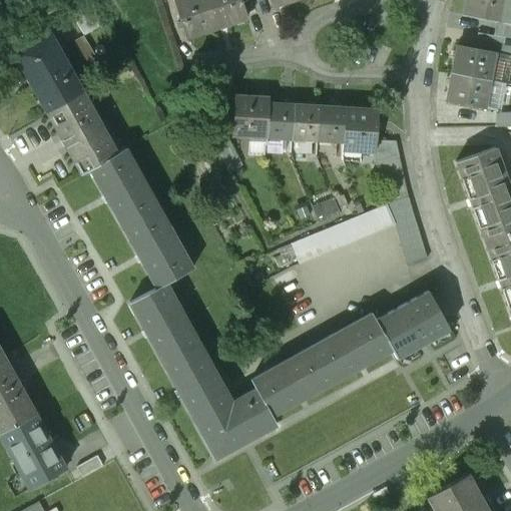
[(217,26),(208,0),(176,0),(187,36),(217,26)]
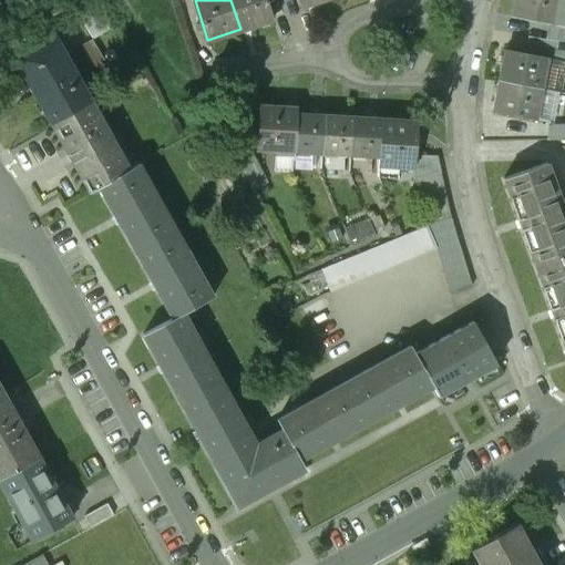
[(274,19),(268,0),(230,0),(240,29),(274,19)]
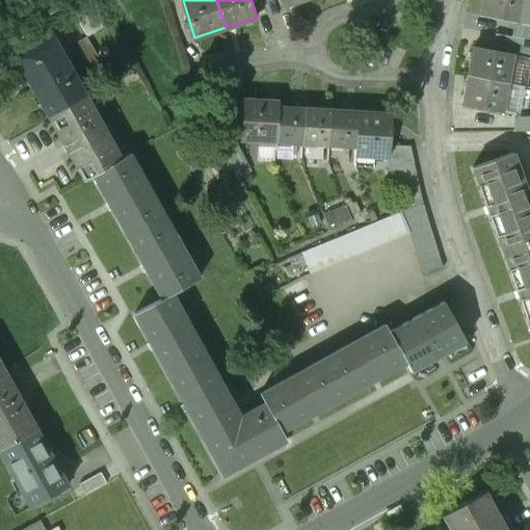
[(484,0),(482,14),(518,21),(520,21),(520,19),(529,21),(529,0),(484,0)]
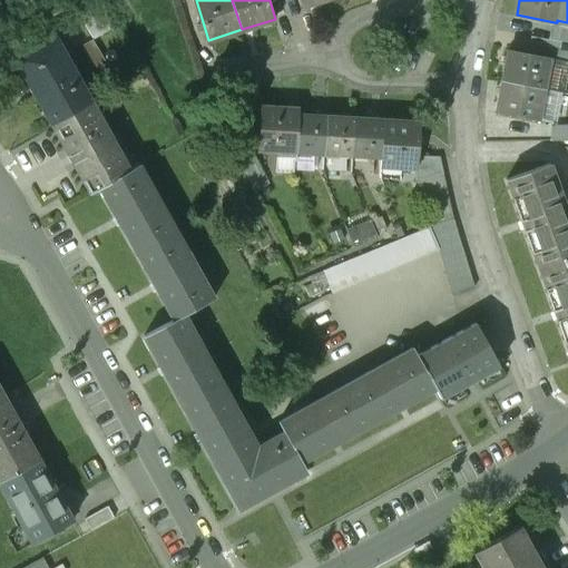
[(534,36),(530,52),(567,59),(567,22),(557,20),(557,22),(555,22),(551,39),(534,36)]
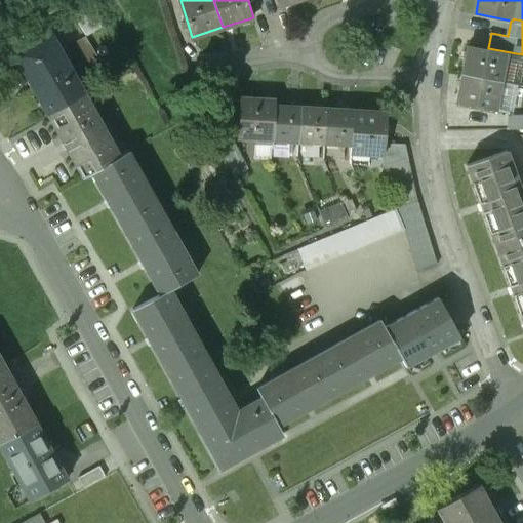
[(52,32),(14,52),(49,114),(86,93),(52,32)]
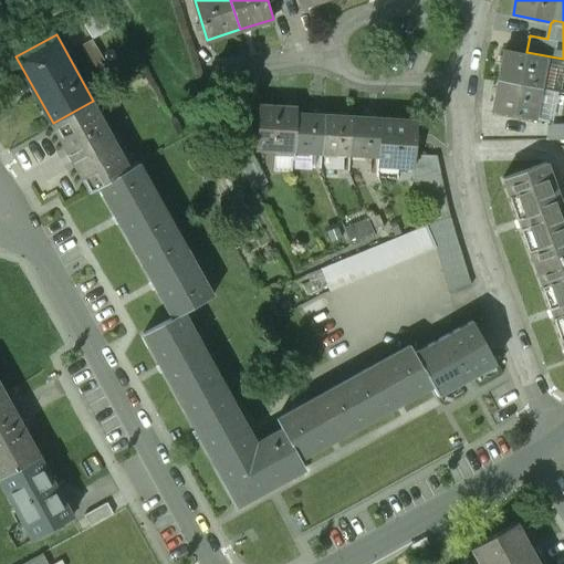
[(505,48),(500,80),(560,91),(563,91),(563,59),(526,52),(505,48)]
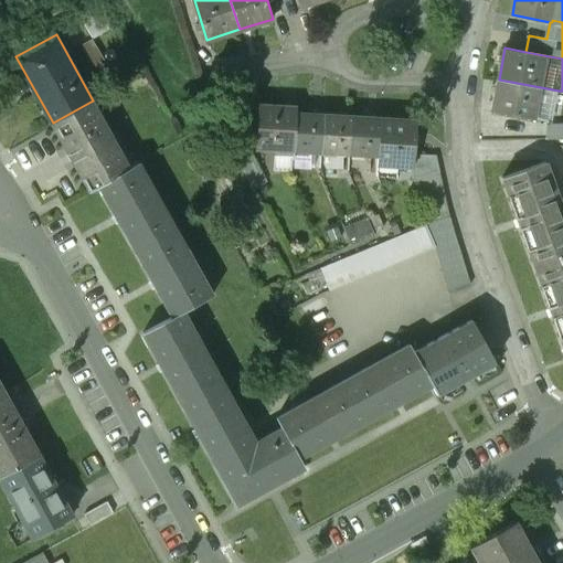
[(499,80),(494,110),(552,121),(559,91),(499,80)]
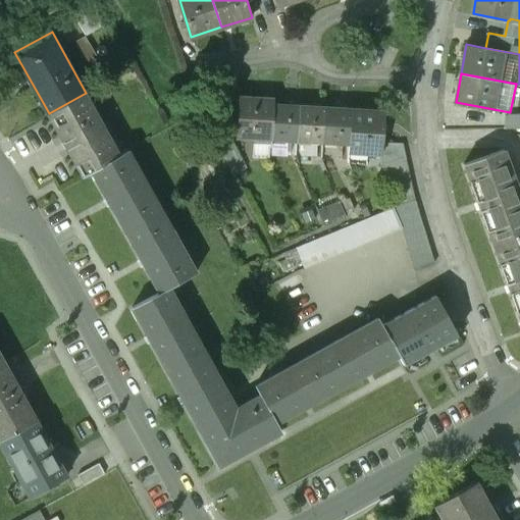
[(86,93),(49,113),(84,174),(92,170),(120,154),(86,93)]
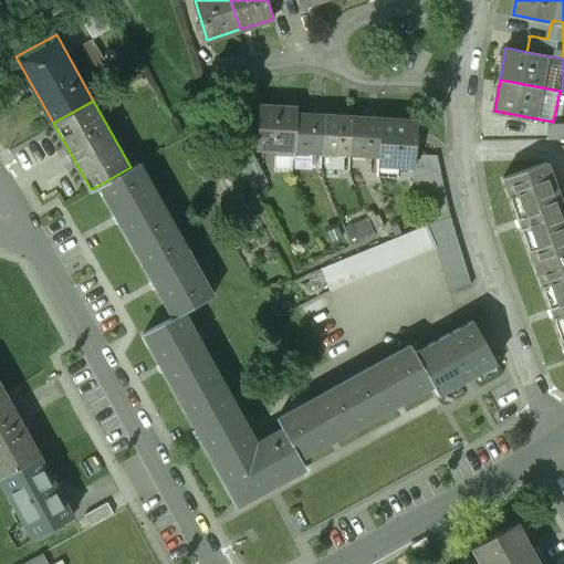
[(295,149),(299,113),(299,107),(260,104),(258,147),(295,149)]
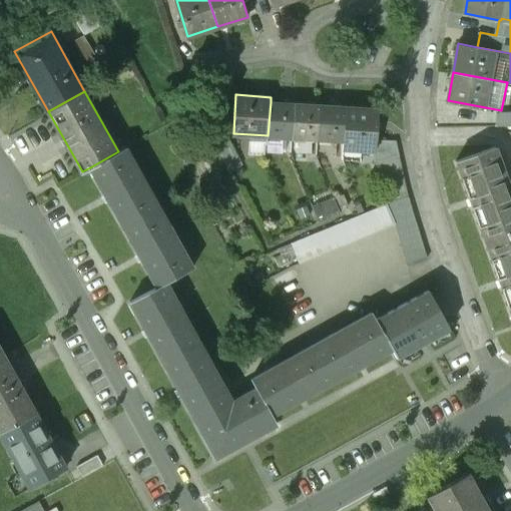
[(293,136),(295,103),(271,102),(268,135),(293,136)]
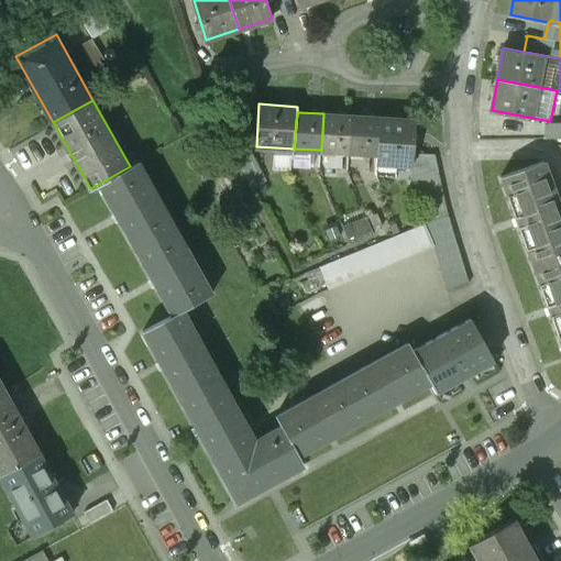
[(350,152),(352,116),(323,113),(321,150),(350,152)]
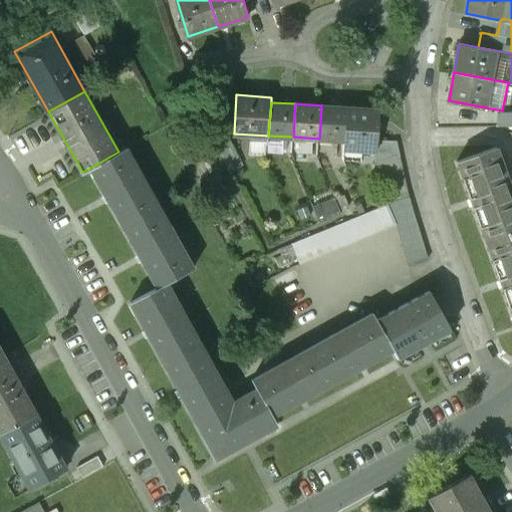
[(345,141),(347,107),(321,105),(319,139),(345,141)]
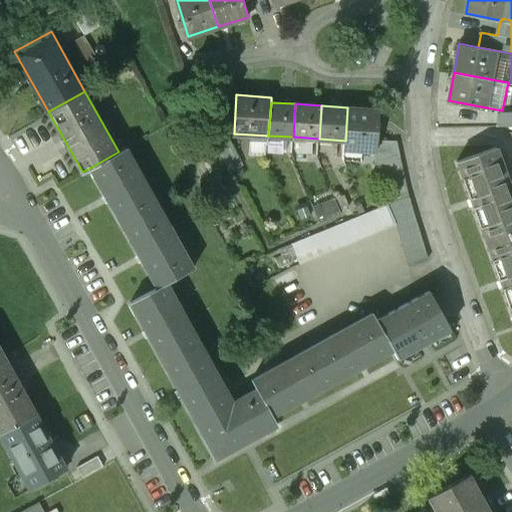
[(378,140),(380,109),(347,107),(345,141),(344,149),(377,151),(378,140)]
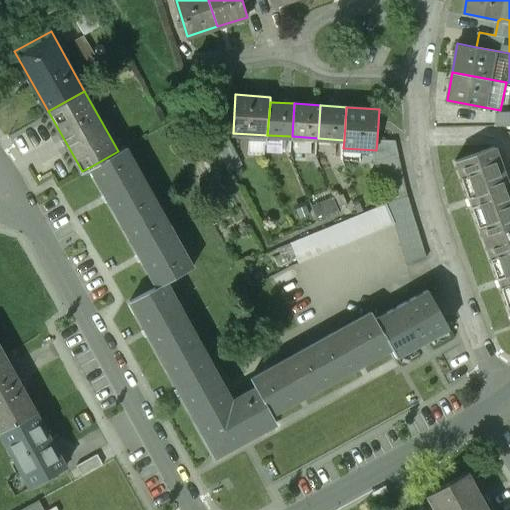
[(509,111),(497,112),(497,125),(509,124),(509,111)]
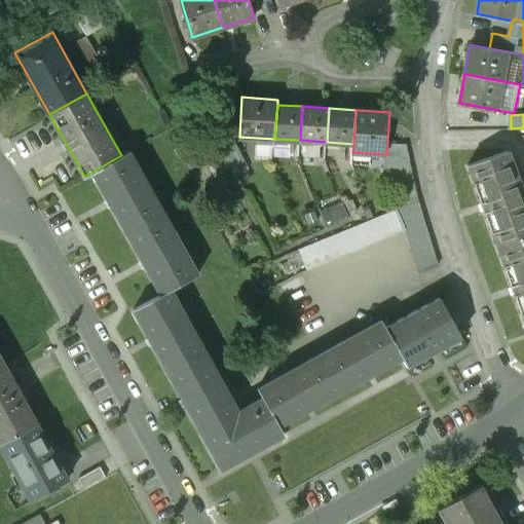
[(217,139),(237,175),(250,167),(232,136),(218,134),(217,139)]
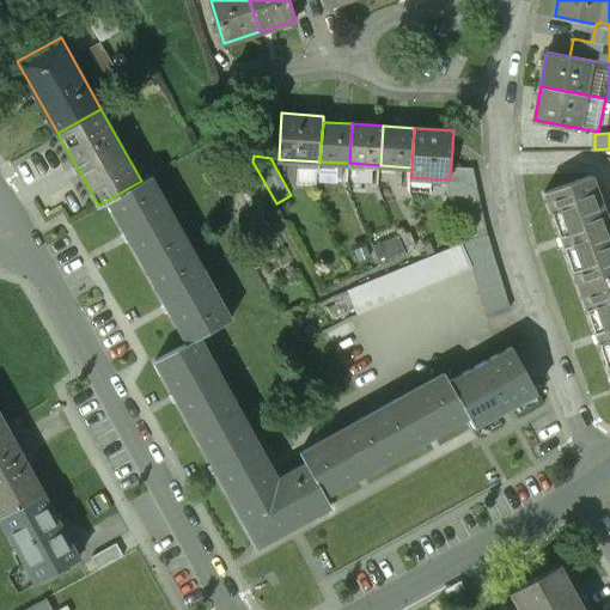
[(451,166),(450,180),(449,191),(461,242),(348,288),(359,313),(473,266),(488,316),(512,309),(487,231),(473,168),(451,166)]
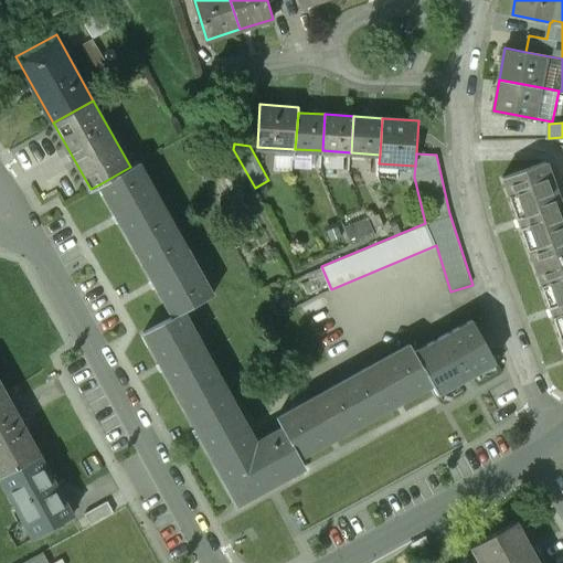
[(562,209),(545,161),(503,176),(538,273),(562,263),(562,209)]
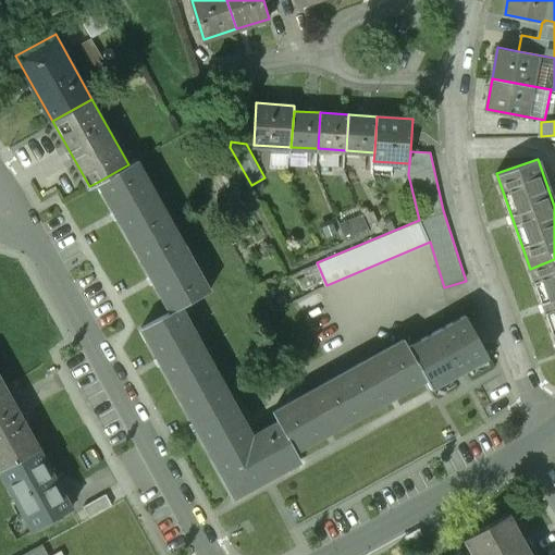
[(128,164),(98,182),(135,247),(175,225),(138,160),(128,164)]
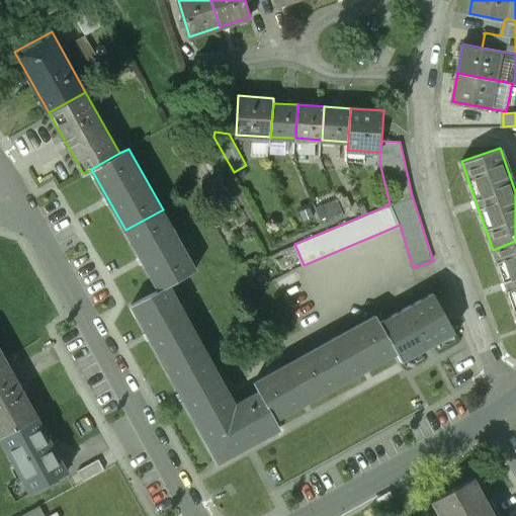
[(163,209),(125,230),(159,289),(170,284),(196,269),(163,209)]
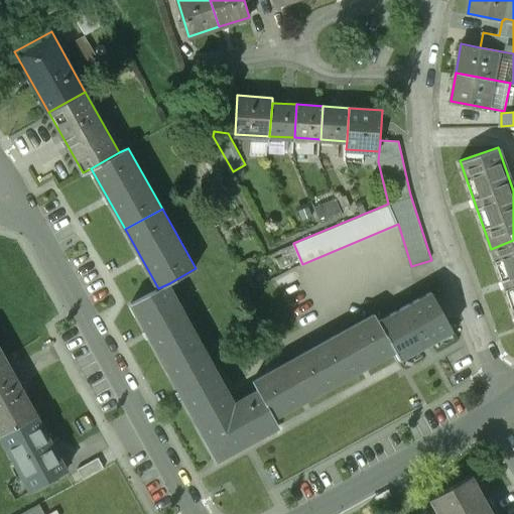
[(513,240),(491,249),(513,310),(513,240)]
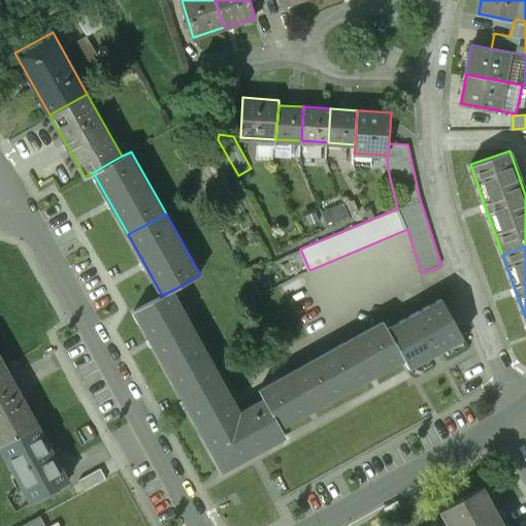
[(162,295),(134,310),(169,372),(207,352),(173,290),(162,295)]
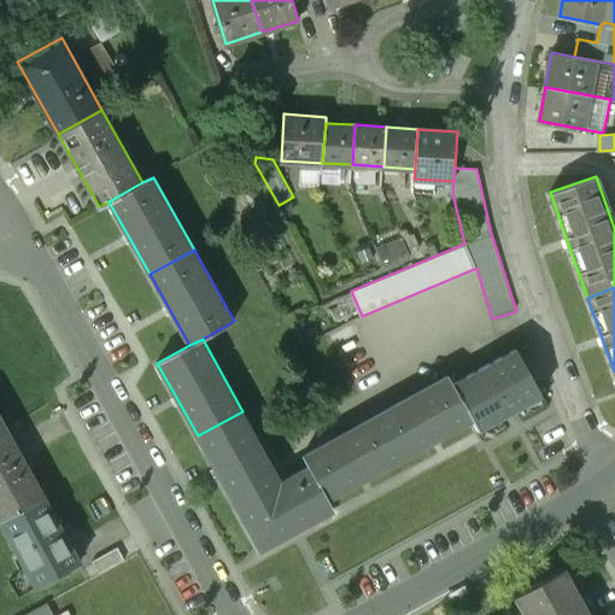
[(452,384),(473,420),(479,429),(543,394),(517,349),(452,384)]
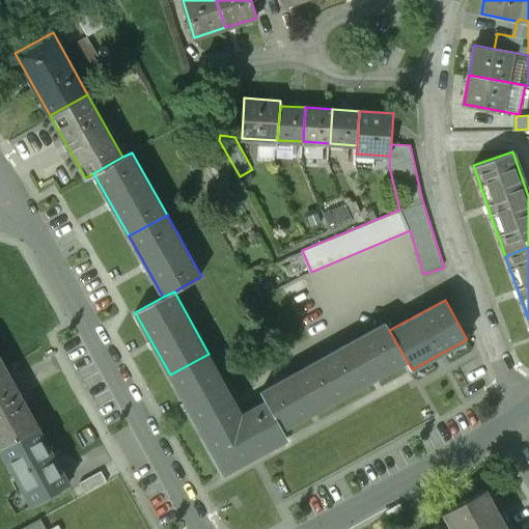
[(386,323),(324,357),(344,395),(407,361),(389,330),(386,323)]
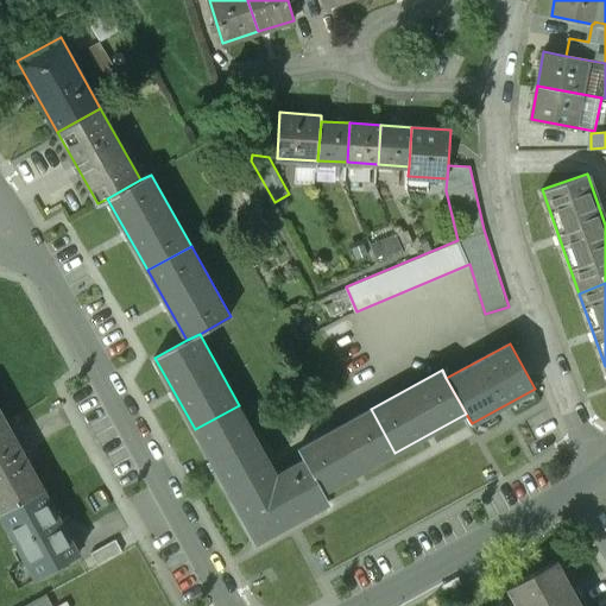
[(239,405),(195,429),(232,498),(276,474),(239,405)]
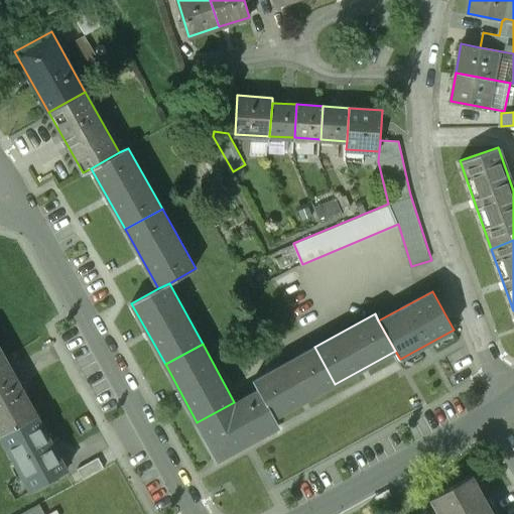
[(254,380),(258,388),(274,417),(335,384),(314,347),(254,380)]
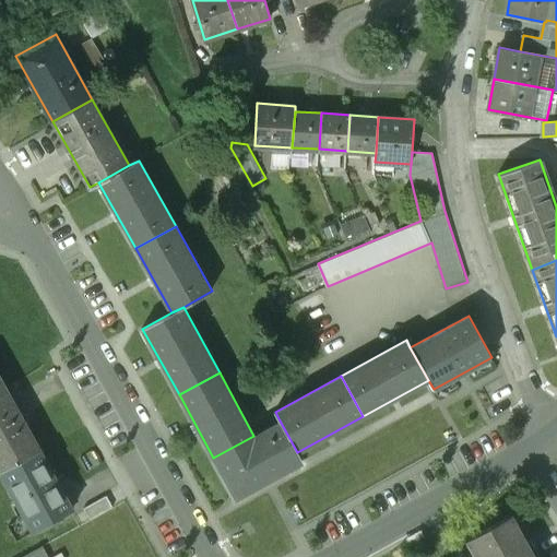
[(0,392),(0,470),(0,471),(39,450),(6,388),(4,389),(0,392)]
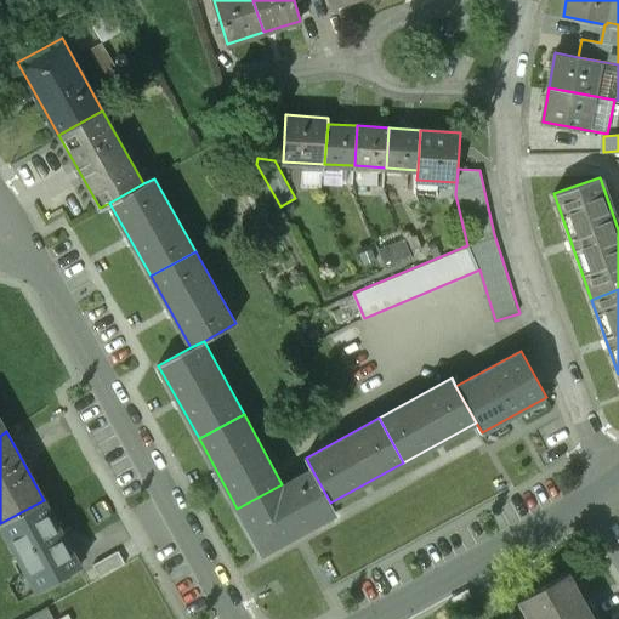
[(282,484),(237,509),(262,554),(336,514),(330,503),(311,467),(282,484)]
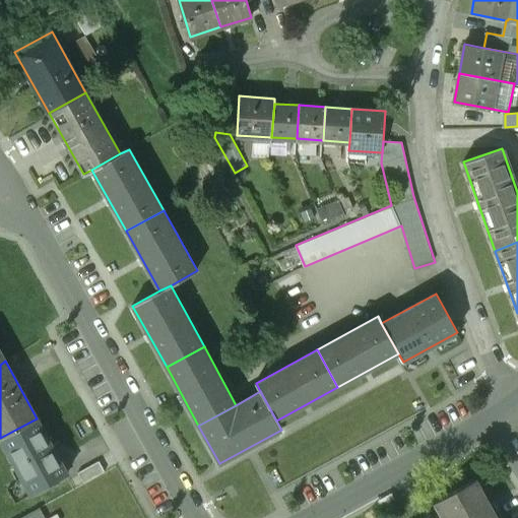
[(30,493),(67,472),(37,418),(0,438),(30,493)]
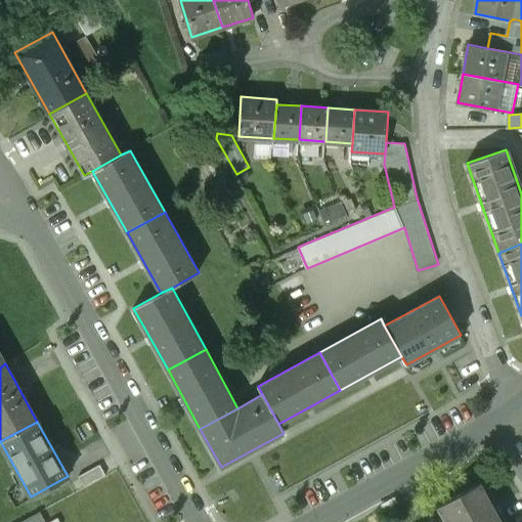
[(85,486),(105,475),(100,465),(80,476),(85,486)]
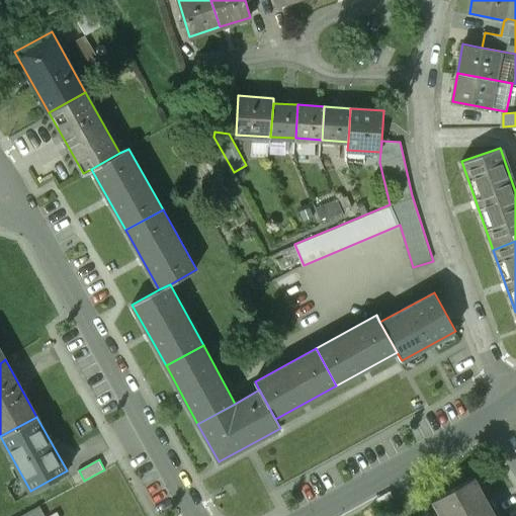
[(432,500),(440,515),(495,515),(474,477),(432,500)]
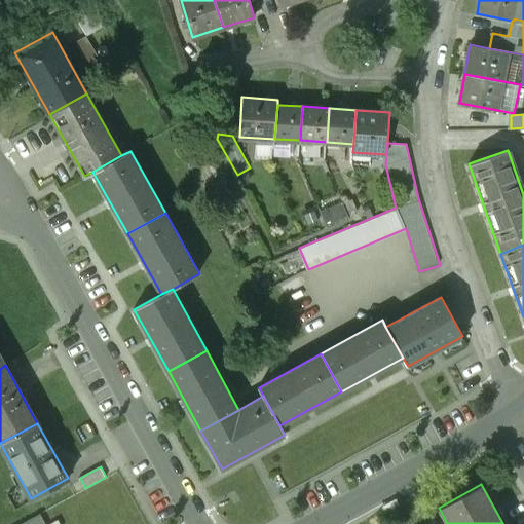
[(47,523),(41,513),(19,523),(47,523)]
